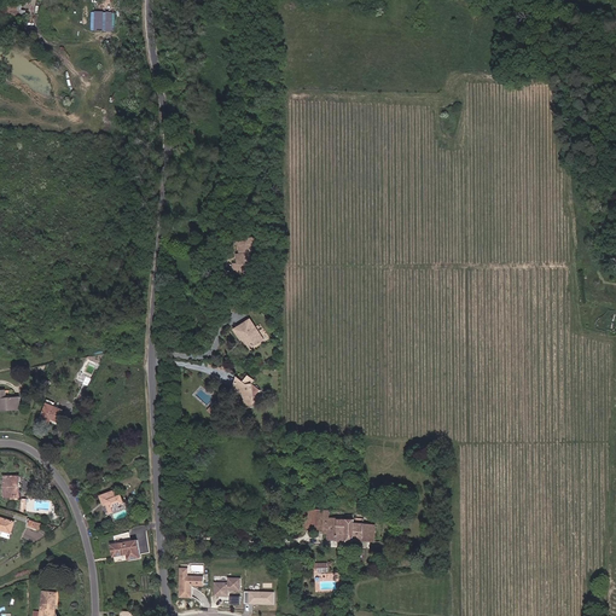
[(115,10),(91,9),(89,28),(114,29),(115,10)]
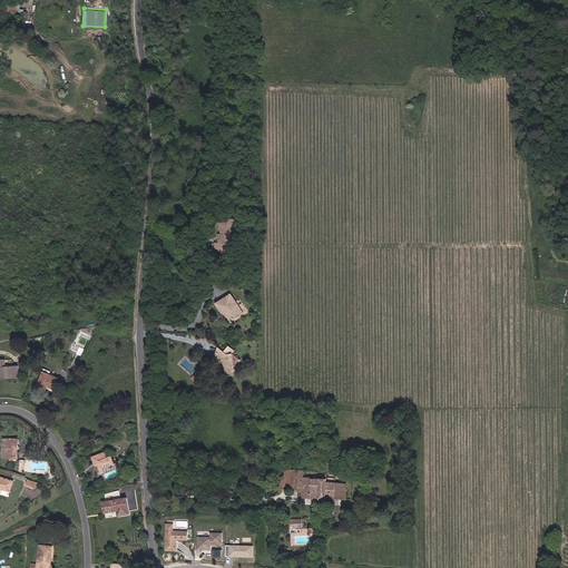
[(214,219),(214,224),(217,224),(217,233),(215,233),(215,242),(212,242),(211,251),(226,252),(226,242),(231,242),(229,232),(232,232),(231,223),(234,223),(234,217),(214,219)]
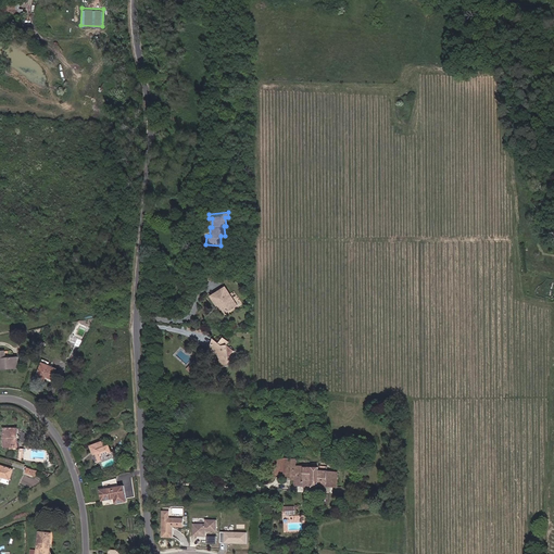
[(218,302),(226,311),(236,304),(224,286),(209,294),(214,304),(216,303),(218,302)]
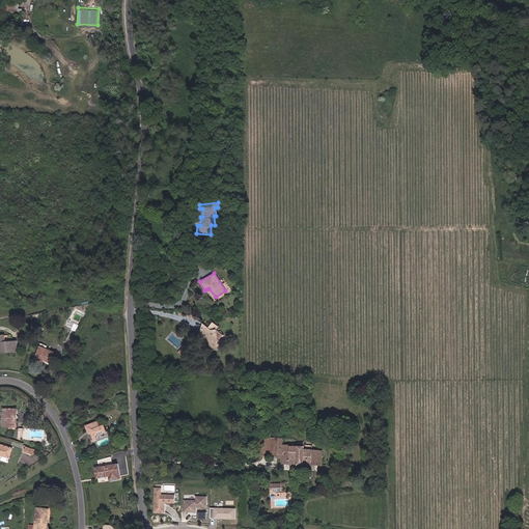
[(213,299),(216,297),(209,288),(206,289),(213,299)]
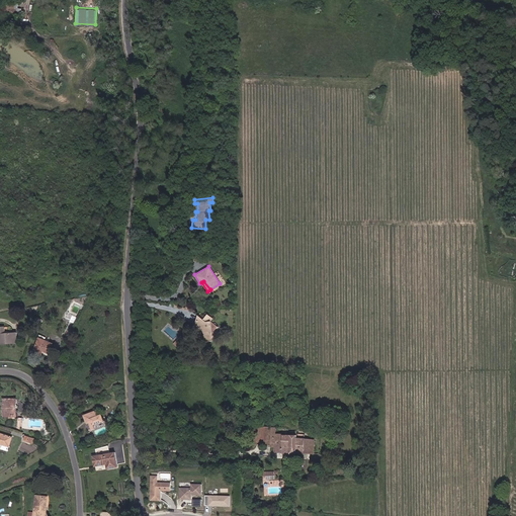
[(210,321),(212,318),(206,314),(203,319),(198,316),(195,326),(202,328),(204,340),(212,339),(210,321)]
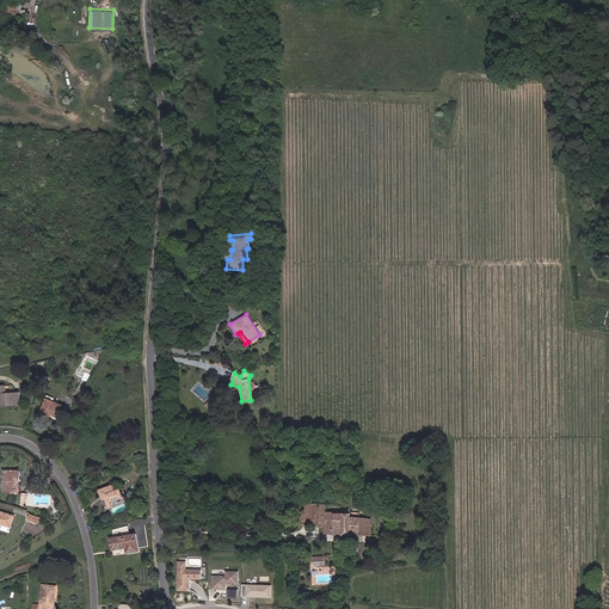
[(0,403),(7,403),(7,405),(22,404),(20,392),(6,392),(5,385),(0,383),(0,403)]
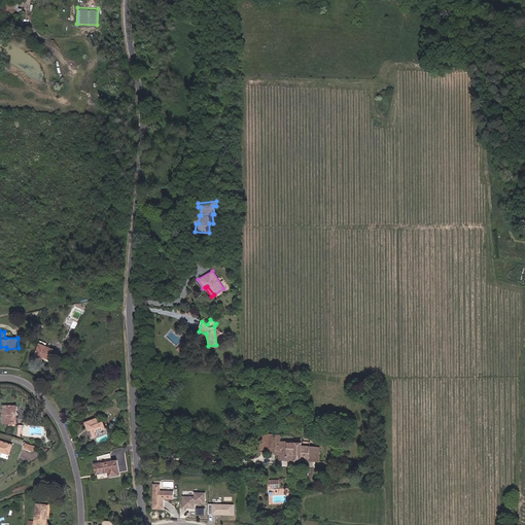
[(32,358),(38,361),(40,355),(42,356),(47,358),(51,348),(38,344),(32,358)]
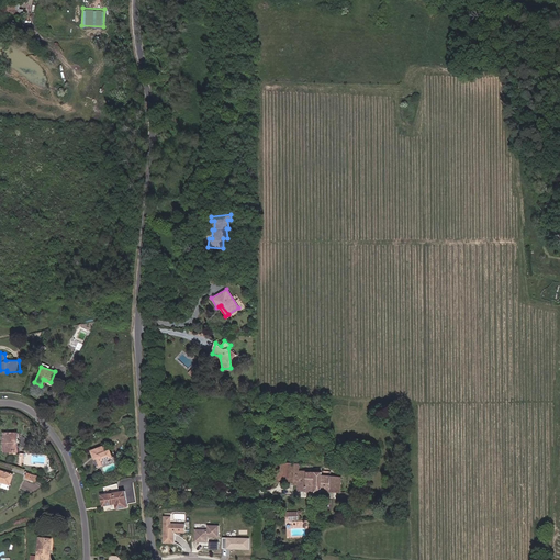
[(17,434),(7,434),(7,450),(17,450),(17,434)]
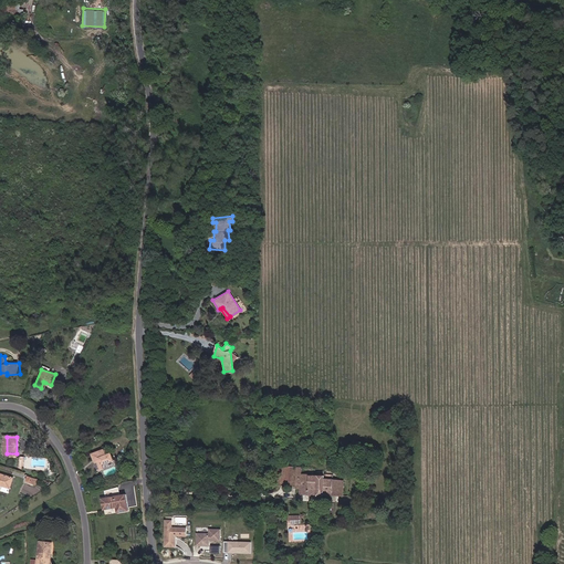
[(108,456),(106,450),(93,456),(98,472),(105,470),(104,466),(115,462),(113,455),(108,456)]
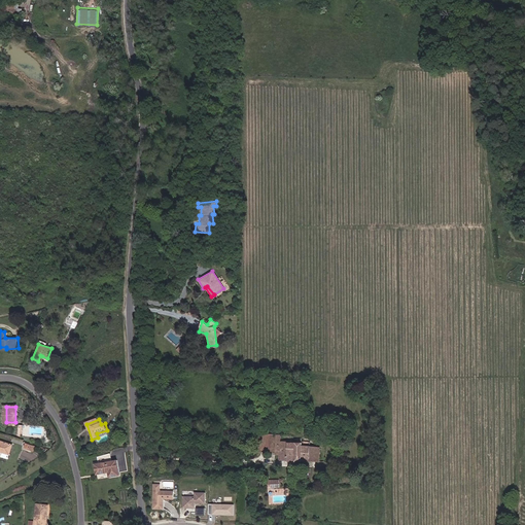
[(318,446),(312,446),(302,446),(301,442),(286,442),(286,441),(279,441),(279,431),(276,431),(276,433),(266,432),(265,451),(273,451),(274,445),(279,445),(279,452),(279,458),(317,459),(318,446)]
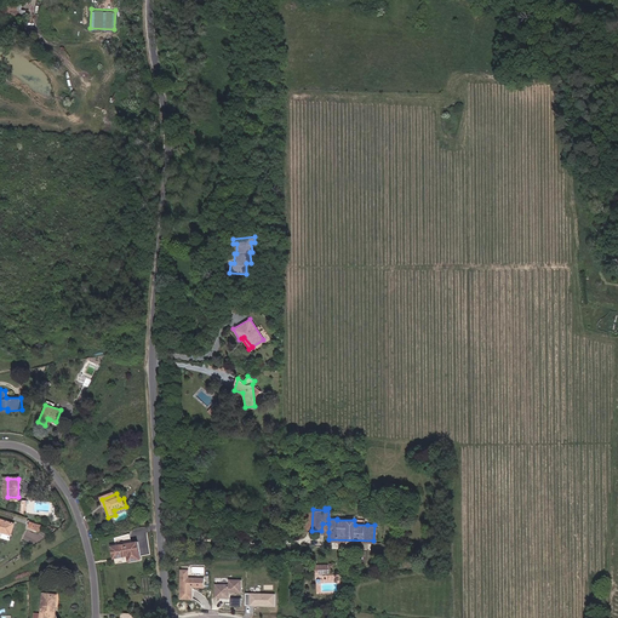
[(312,531),(313,509),(304,509),(303,530),(312,531)]
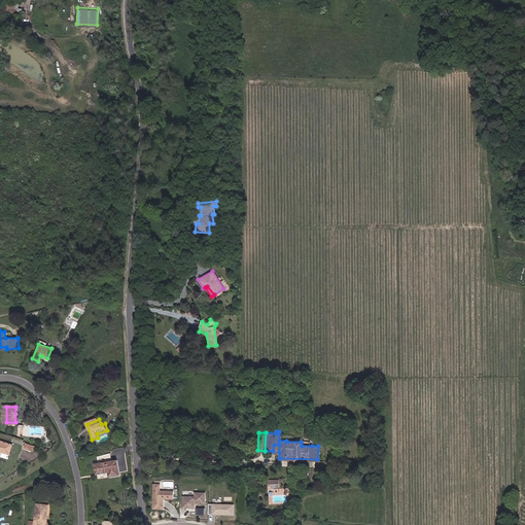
[(0,451),(1,451),(0,456),(7,458),(11,444),(0,441),(0,451)]
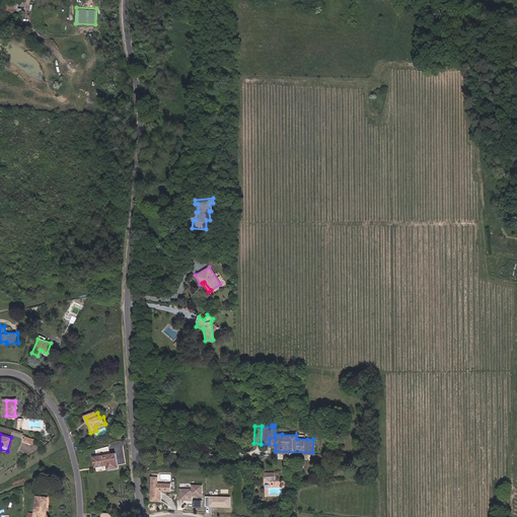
[(92,457),(93,467),(105,466),(106,470),(117,469),(115,454),(92,457)]
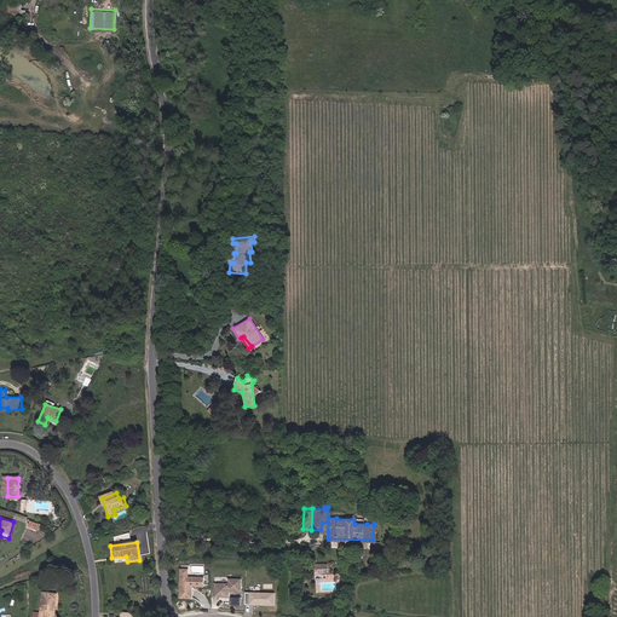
[(189,569),(182,569),(180,598),(192,598),(192,586),(195,586),(195,584),(196,584),(196,586),(203,586),(203,577),(188,576),(189,569)]
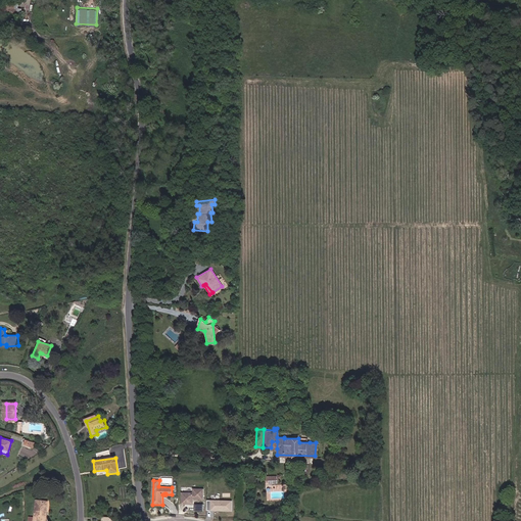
[(193,492),(182,492),(182,504),(193,504),(193,499),(203,499),(203,488),(193,488),(193,492)]
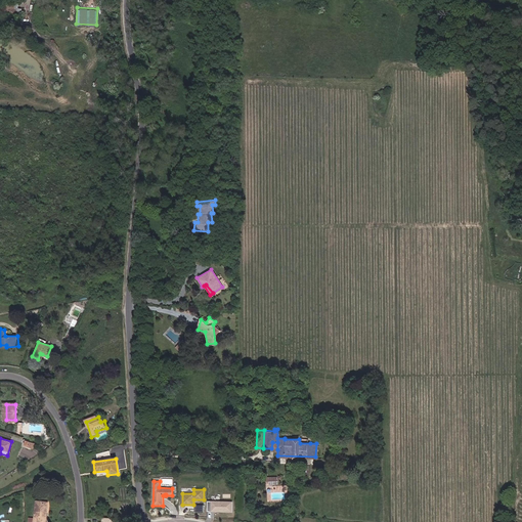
[(44,513),(45,502),(35,501),(34,517),(33,521),(34,521),(46,521),(46,513),(44,513)]
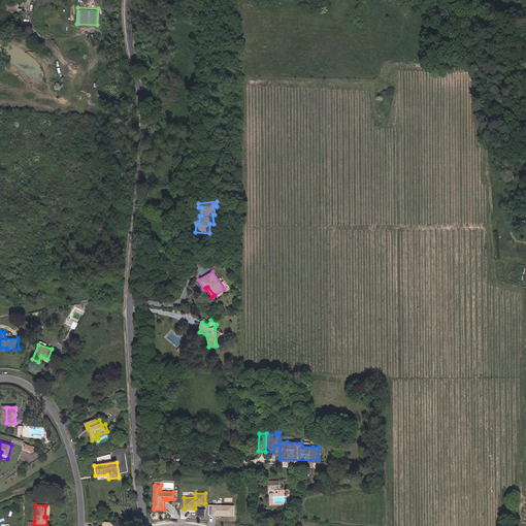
[(233,505),(208,504),(208,515),(233,516),(233,505)]
